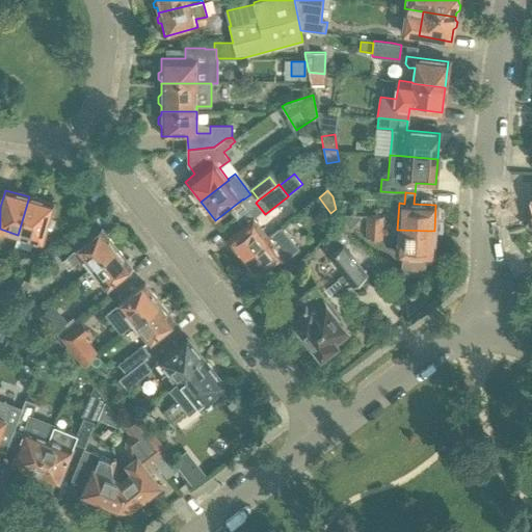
[(30,249),(33,239),(42,241),(52,204),(29,196),(18,235),(16,245),(30,249)]
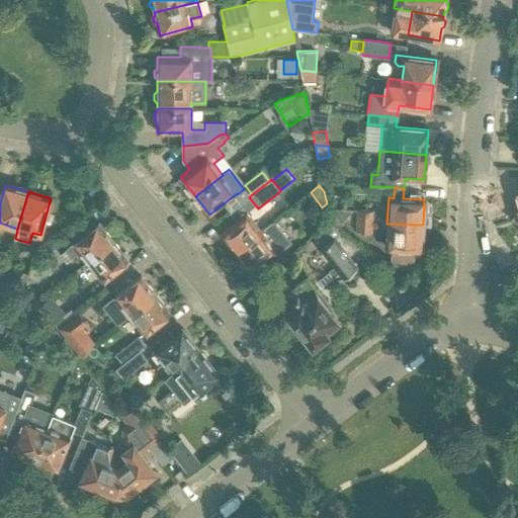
[(330,223),(332,222),(338,227),(351,210),(328,209),(329,222),(330,223)]
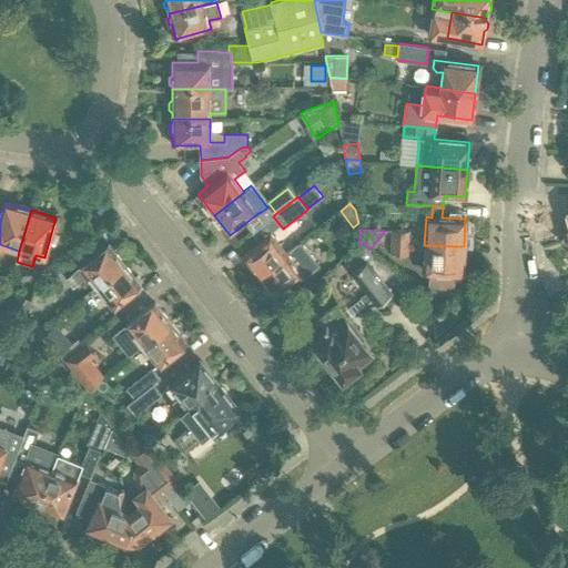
[(391,243),(407,244),(408,232),(392,231),(391,243)]
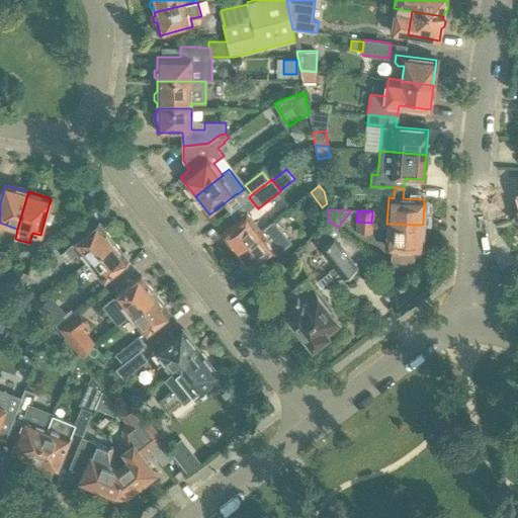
[(236,251),(260,231),(246,212),(221,233),(236,251)]
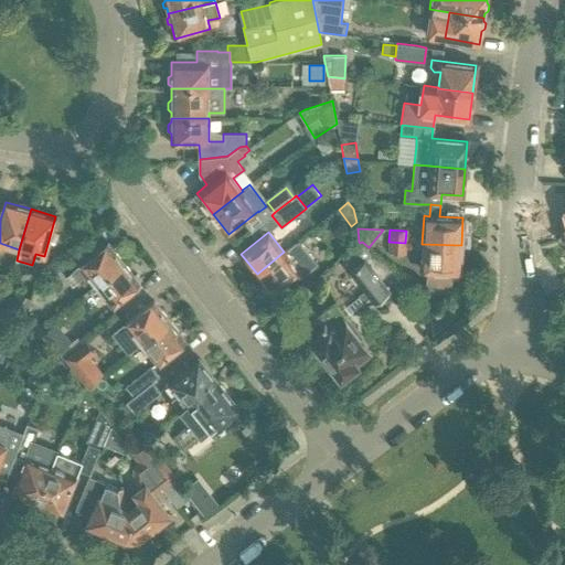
[(285,252),(284,252),(257,274),(273,295),(300,273),(302,277),(318,265),(299,241),(285,252)]
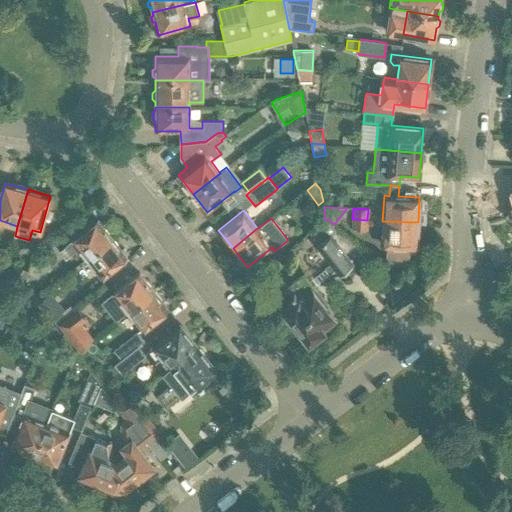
[(356,243),(342,231),(334,224),(328,219),(326,220),(311,232),(320,243),(318,245),(331,262),(324,268),(330,274),(336,269),(340,273),(353,263),(344,252),(356,243)]
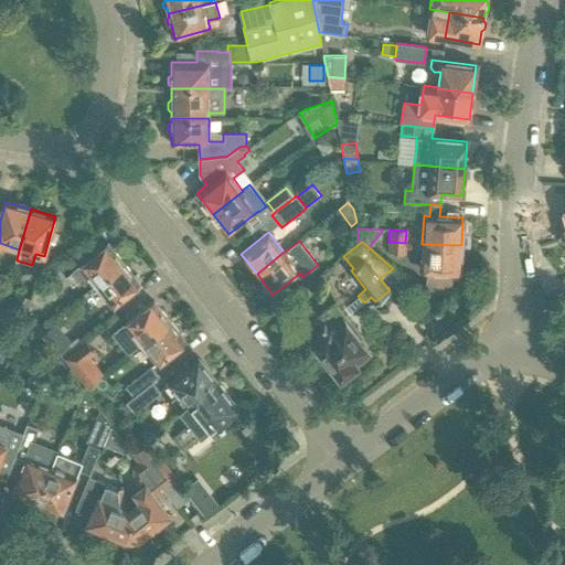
[(405,243),(388,242),(388,253),(405,253),(405,243)]
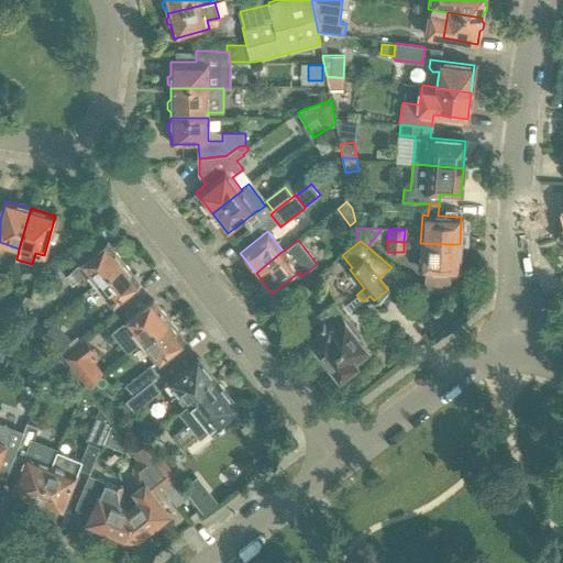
[(96,285),(124,263),(108,242),(79,264),(75,267),(72,271),(78,280),(87,273),(96,285)]
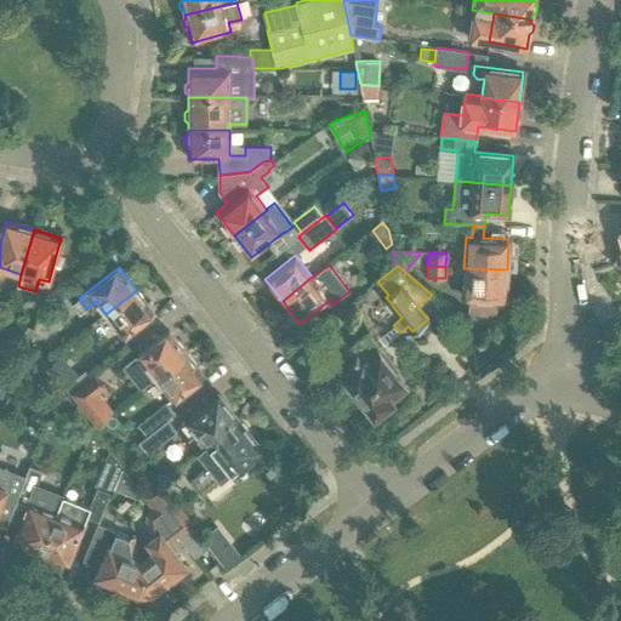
[(507,269),(463,268),(462,297),(506,300),(507,269)]
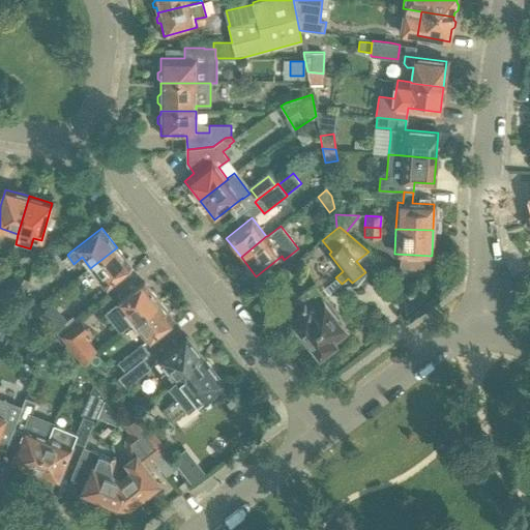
[(117,247),(90,268),(105,287),(131,266),(117,247)]
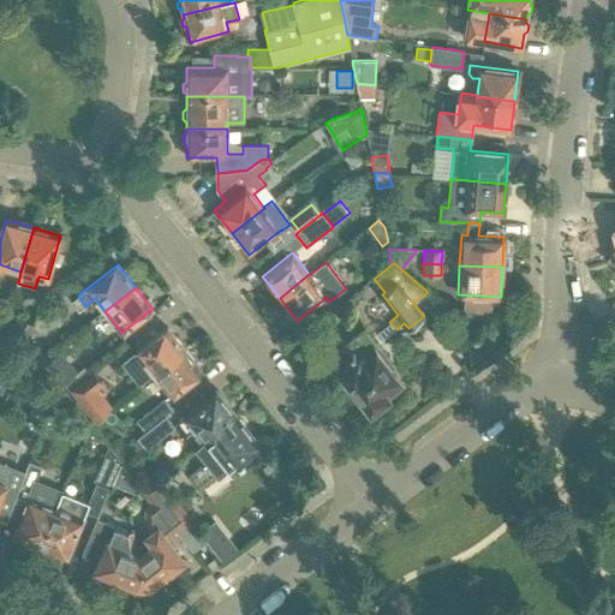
[(53,300),(37,324),(45,332),(77,306),(64,291),(53,300)]
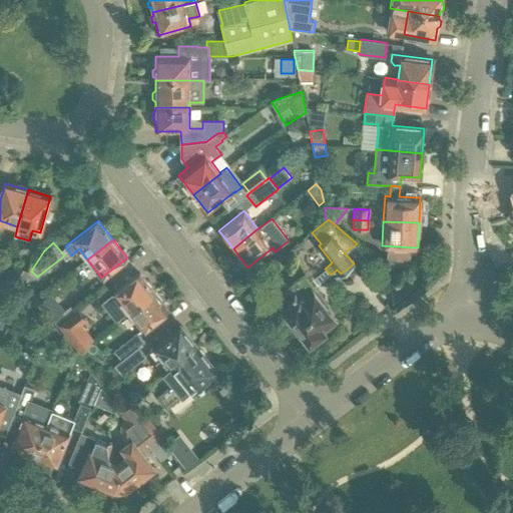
[(2,289),(16,297),(30,272),(16,264),(2,289)]
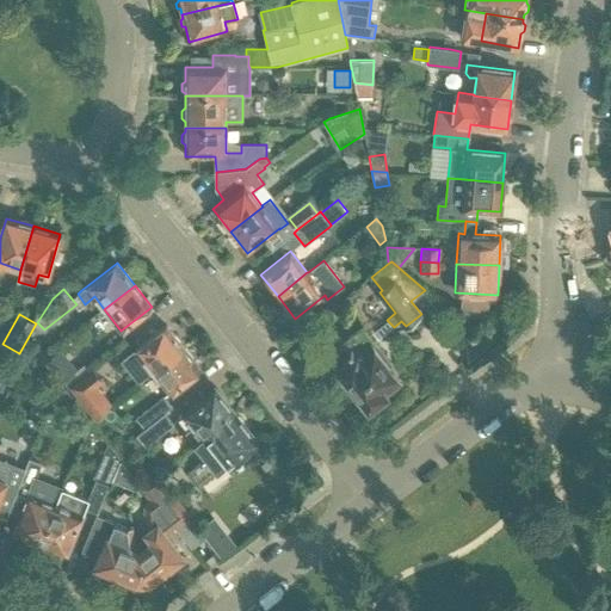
[(153,372),(184,347),(166,326),(136,350),(153,372)]
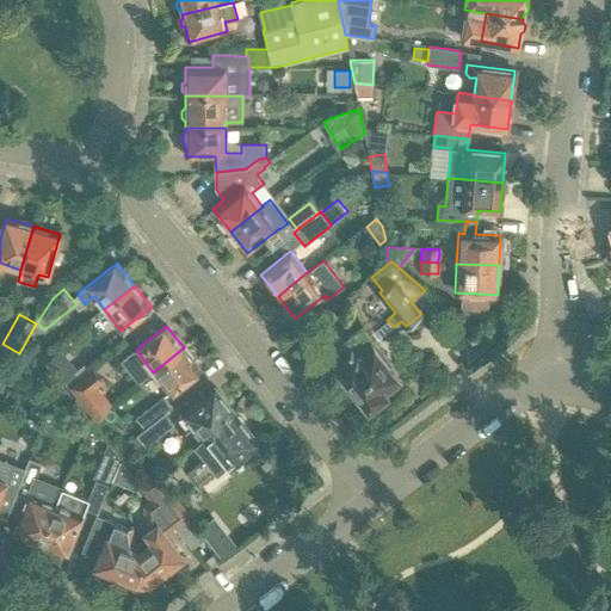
[(374,409),(383,402),(383,397),(386,395),(383,393),(397,381),(380,358),(384,356),(360,326),(340,341),(345,346),(339,351),(338,355),(339,358),(341,365),(338,369),(369,408),(371,407),(374,409)]
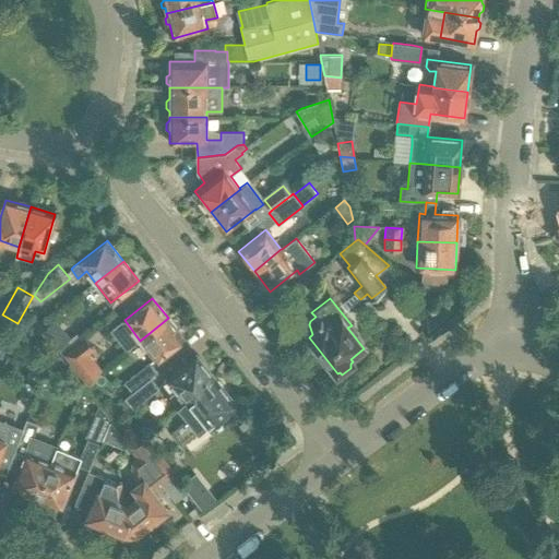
[(168,318),(140,341),(156,360),(183,339),(168,318)]
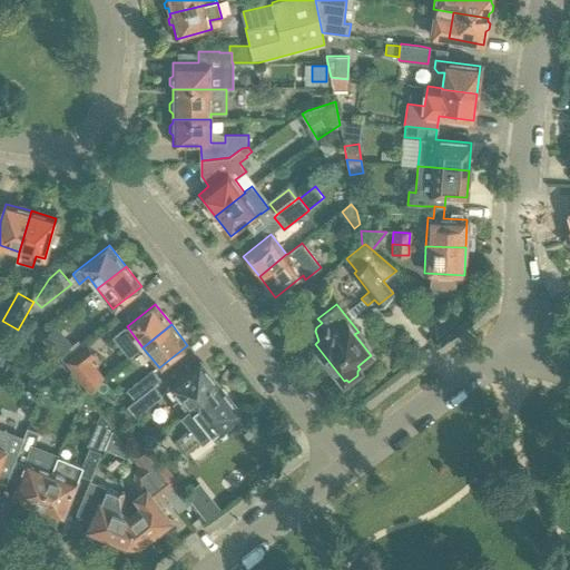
[(0,325),(0,355),(7,359),(17,332),(0,325)]
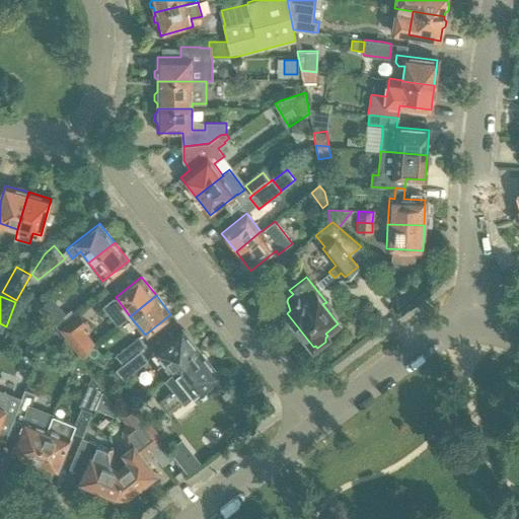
[(56,328),(69,318),(56,301),(43,311),(56,328)]
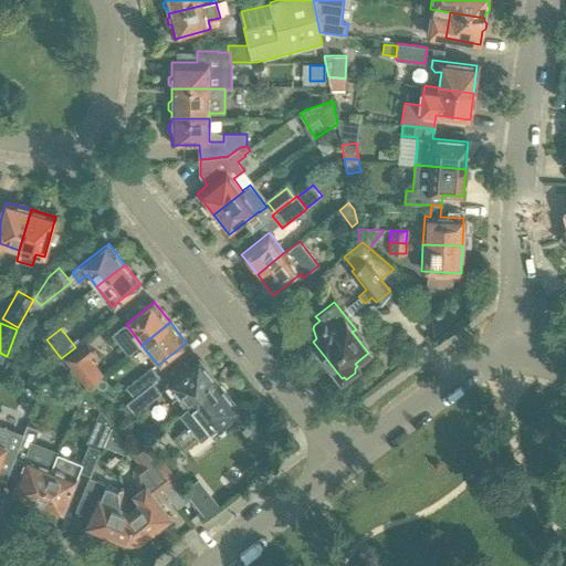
[(75,347),(61,358),(83,389),(103,374),(91,356),(95,353),(85,339),(75,347)]
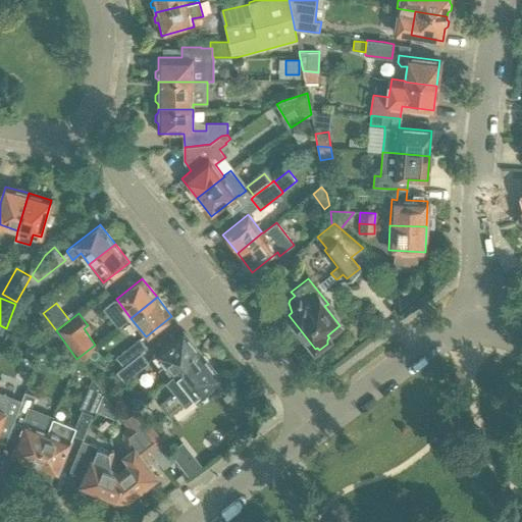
[(166,378),(167,379),(173,373),(199,353),(184,332),(157,353),(165,364),(159,369),(166,378)]
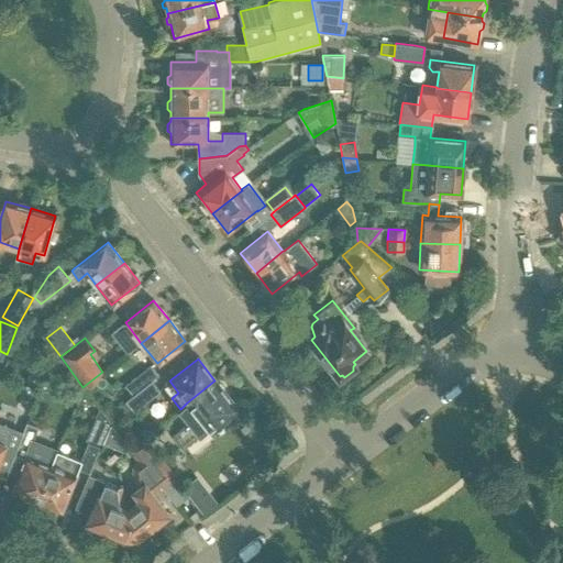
[(152,381),(133,395),(127,400),(134,411),(161,390),(152,381)]
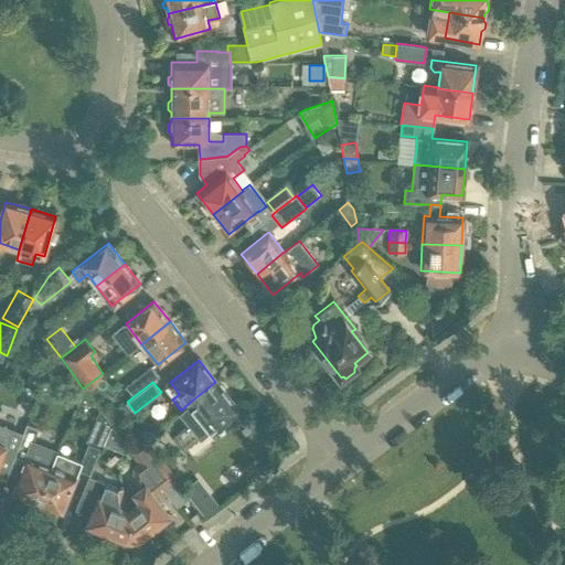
[(187,447),(209,430),(210,432),(233,414),(231,412),(236,407),(215,382),(188,404),(181,411),(191,423),(176,434),(187,447)]
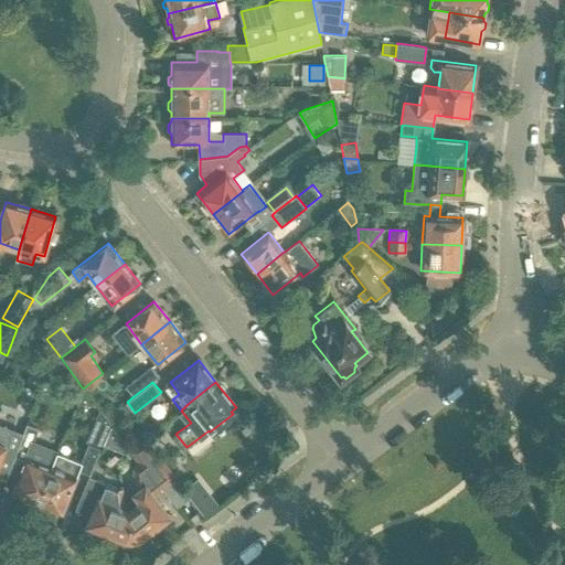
[(0,457),(2,450),(14,456),(27,426),(13,420),(10,430),(0,426),(0,409),(0,457)]
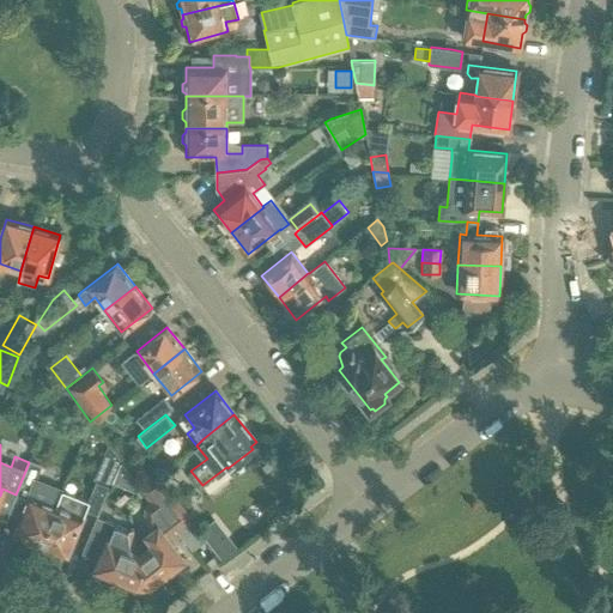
[(56,507),(41,545),(67,556),(85,510),(97,515),(119,459),(108,444),(92,483),(95,484),(89,502),(62,491),(56,507)]
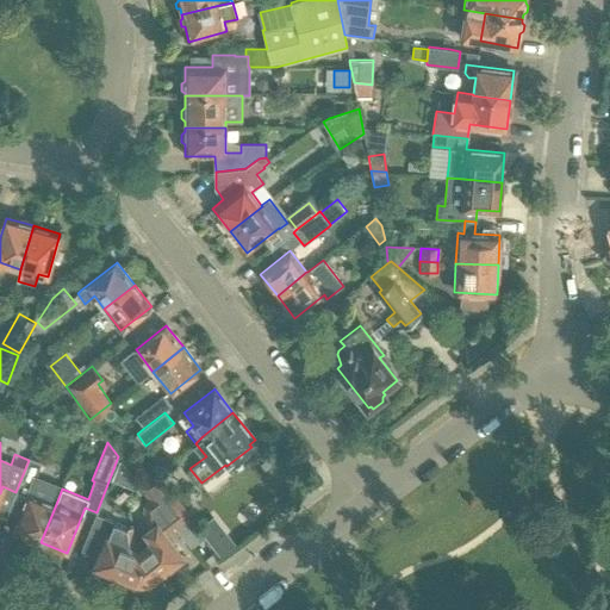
[(41,542),(56,504),(39,498),(45,484),(35,480),(41,465),(29,460),(16,492),(27,497),(13,531),(41,542)]
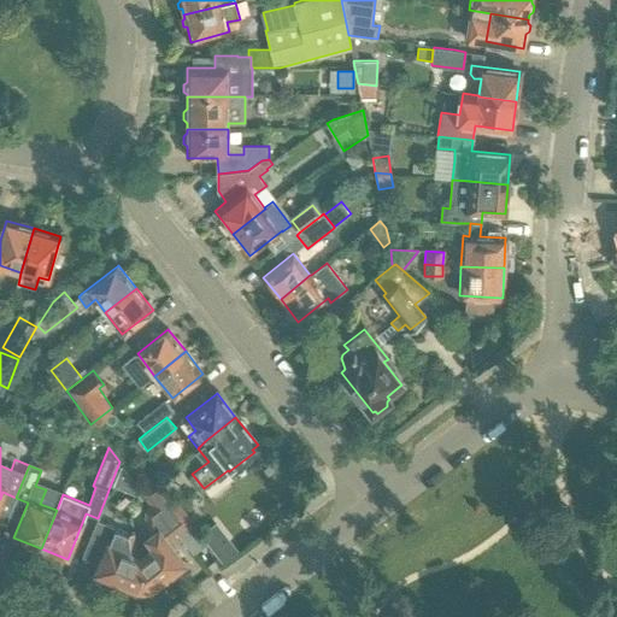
[(144,553),(139,557),(142,575),(151,587),(152,588),(184,564),(166,540),(191,521),(192,519),(158,476),(141,489),(152,505),(145,511),(148,538),(154,546),(144,553)]
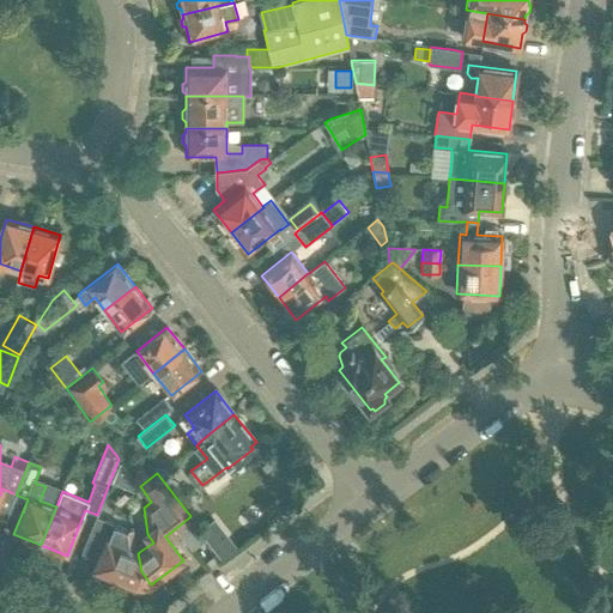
[(97,517),(87,539),(105,547),(96,568),(123,578),(134,584),(151,584),(150,583),(141,571),(138,553),(137,553),(133,529),(128,530),(97,517)]
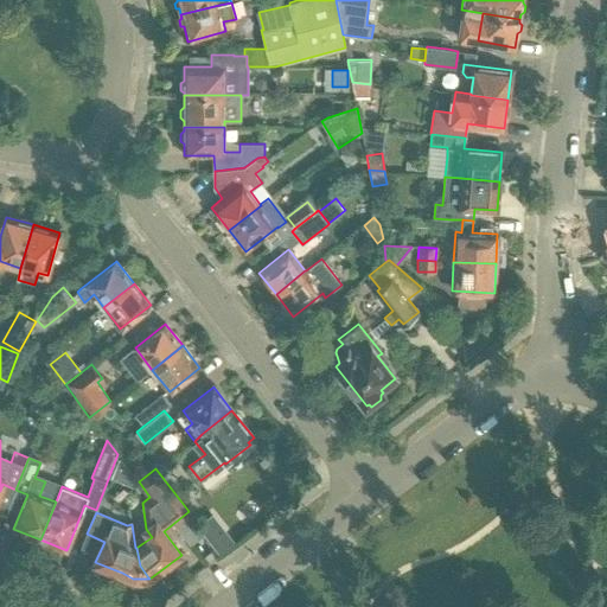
[(190,544),(204,534),(187,512),(173,523),(190,544)]
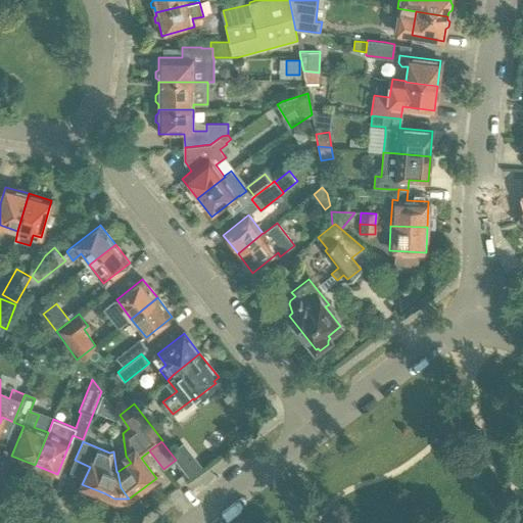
[(190,477),(202,466),(184,442),(171,453),(176,460),(190,477)]
